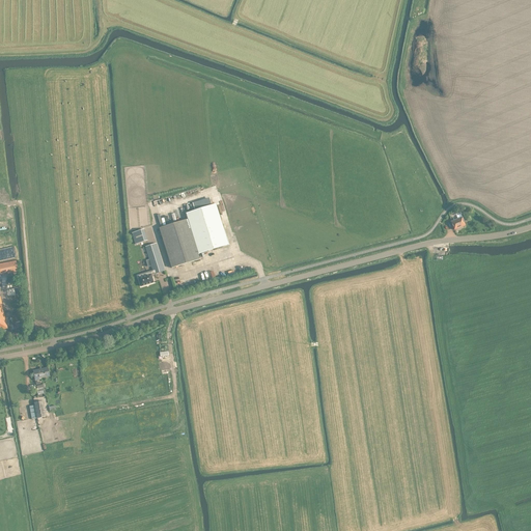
[(188,219),(187,219),(159,227),(171,268),(199,258),(198,254),(228,244),(216,204),(186,214),(188,219)]
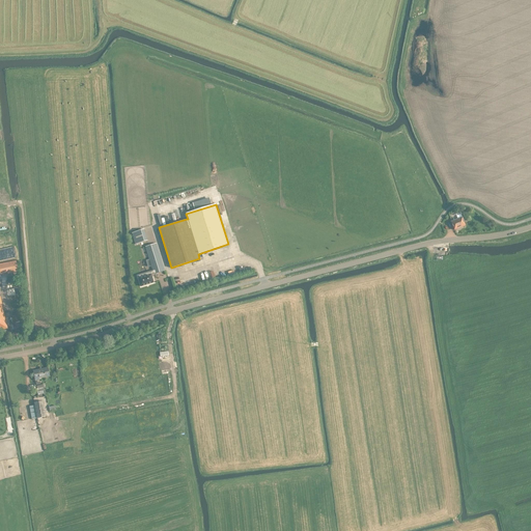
[(455,214),(457,219),(450,221),(453,229),(465,225),(459,212),(455,214)]
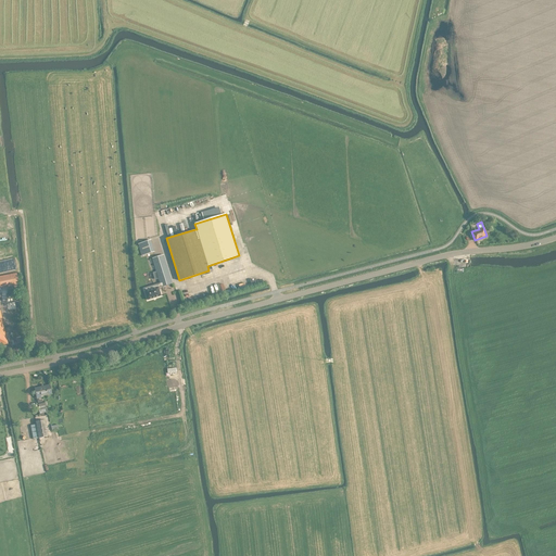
[(154,251),(150,240),(137,243),(141,255),(154,251)]
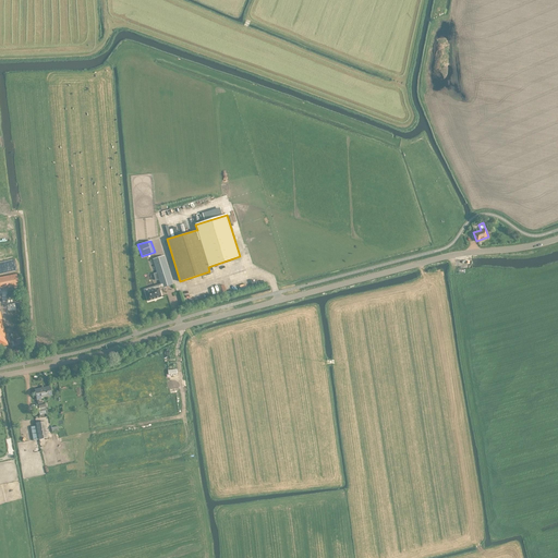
[(164,255),(153,258),(160,283),(161,287),(161,288),(172,283),(164,255)]
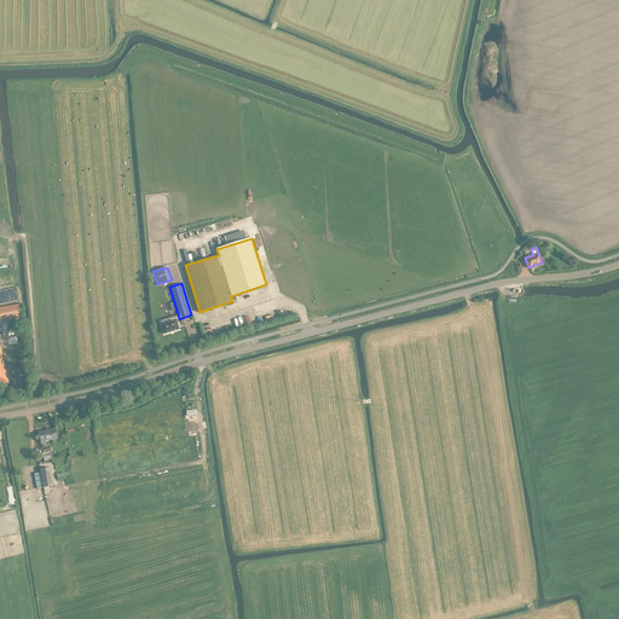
[(17,304),(0,306),(0,319),(7,318),(9,319),(19,317),(21,317),(19,312),(19,310),(17,304)]
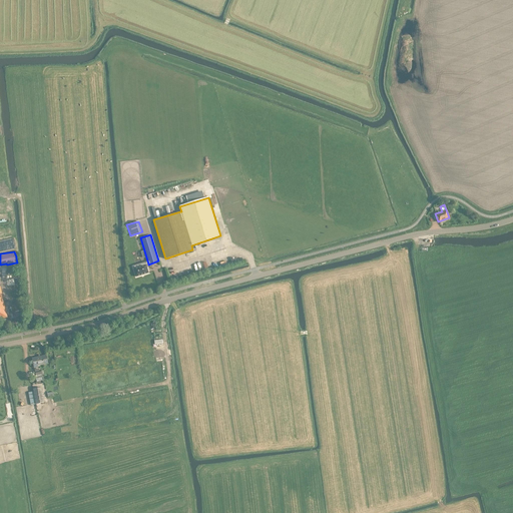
[(148,264),(147,261),(137,265),(138,267),(133,269),(135,277),(148,273),(145,265),(148,264)]
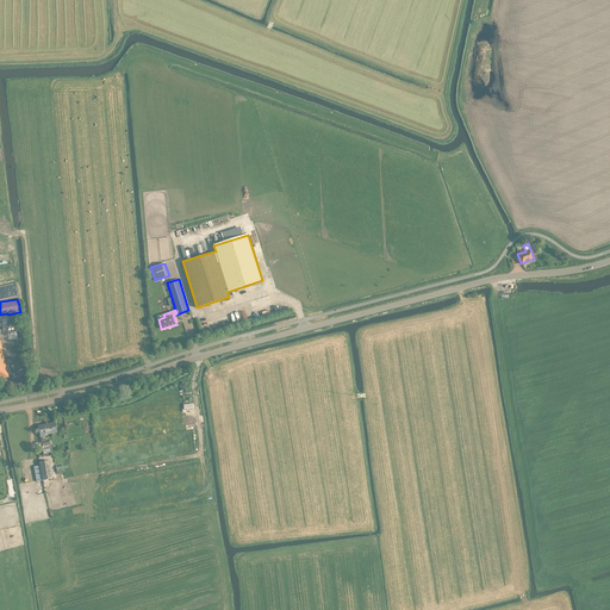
[(44,434),(56,431),(54,422),(37,425),(39,436),(44,435),(44,434)]
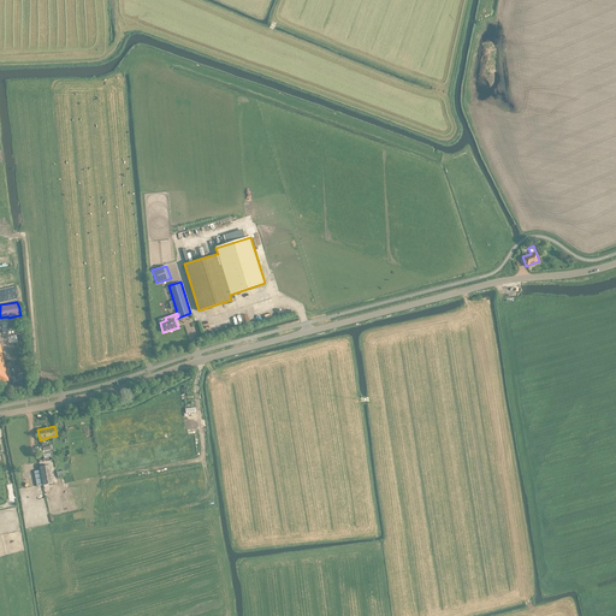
[(52,483),(48,465),(39,467),(39,471),(34,472),(36,486),(42,484),(52,483)]
